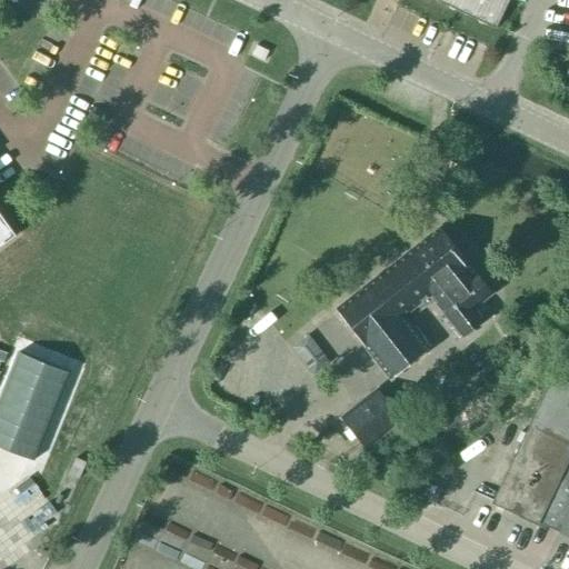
[(433,0),(496,29),(509,0),(433,0)]
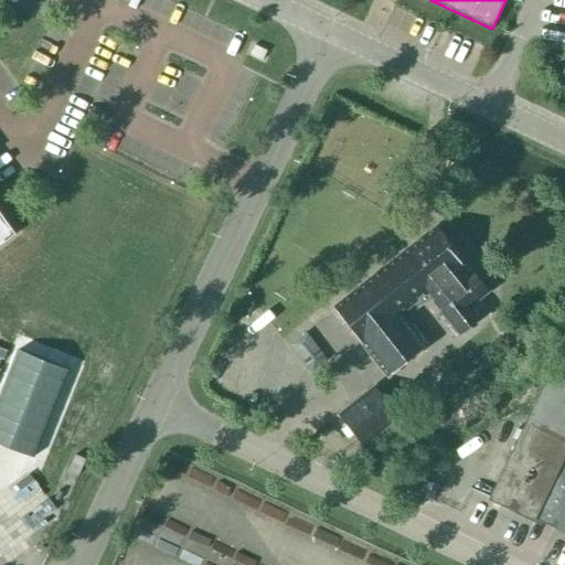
[(0,245),(17,234),(0,211),(0,245)]
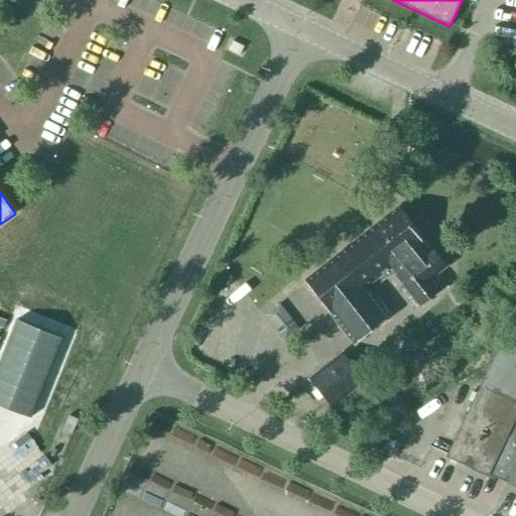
[(428,252),(420,243),(424,240),(399,208),(304,281),(331,314),(331,313),(355,344),(388,317),(364,287),(390,267),(420,306),(437,292),(427,280),(445,266),(432,249),(428,252)]
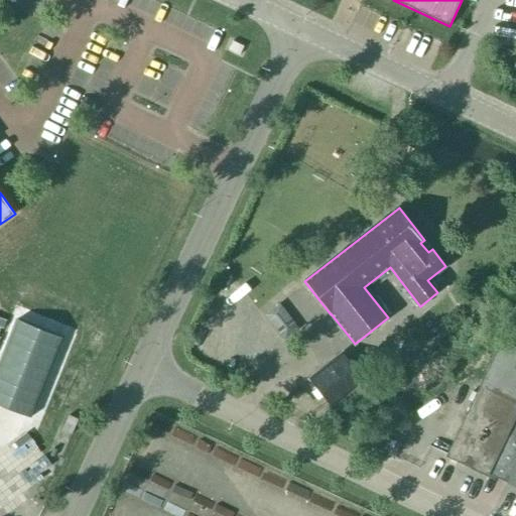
[(498,477),(515,438),(515,351),(502,345),(481,388),(448,456),(486,474),(488,472),(498,477)]
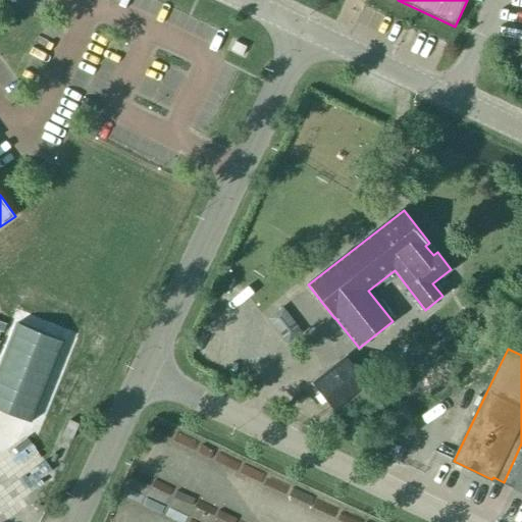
[(334,412),(368,385),(347,358),(312,384),(334,412)]
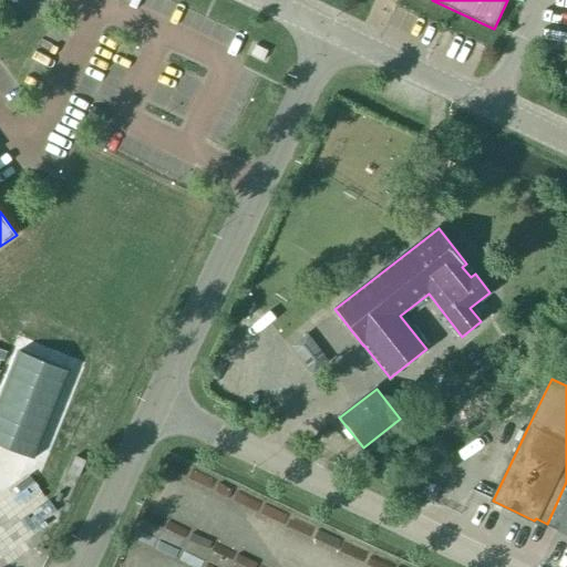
[(78,477),(85,461),(75,456),(68,473),(78,477)]
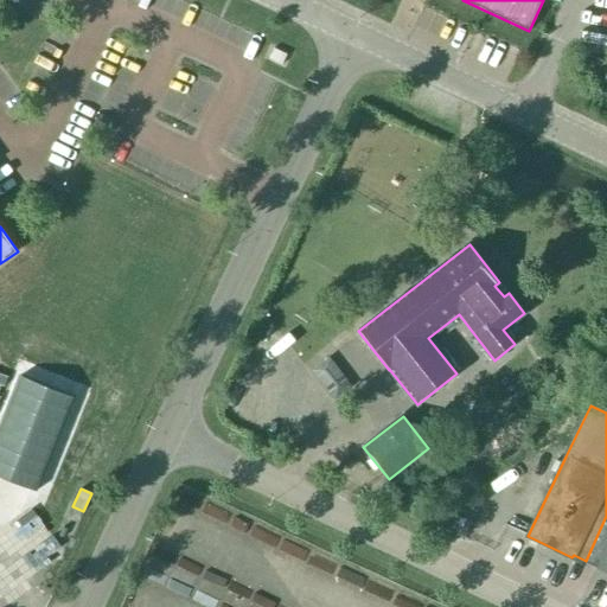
[(606,516),(586,561),(596,566),(595,569),(606,574),(606,516)]
